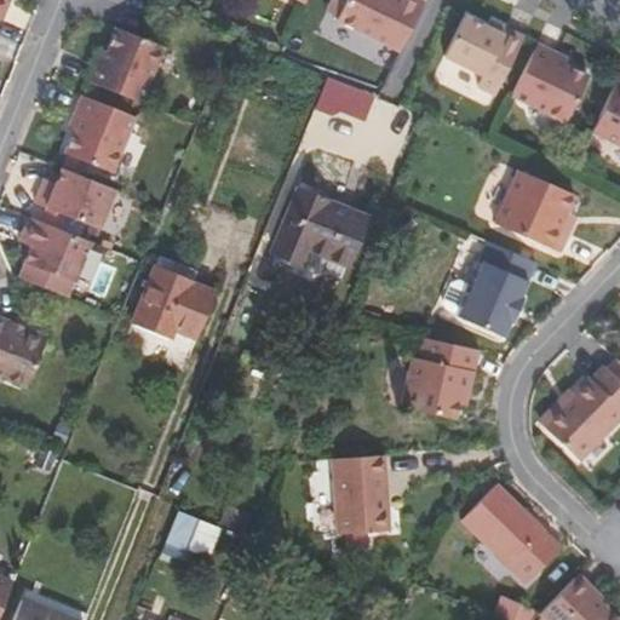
[(400,52),(423,5),(413,0),(336,0),(329,17),(339,21),(338,23),(400,52)]
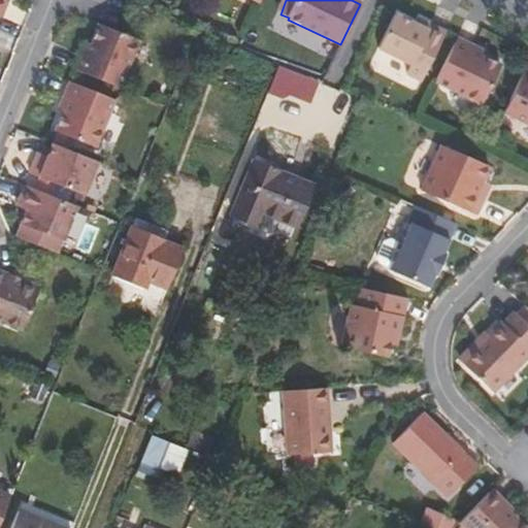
[(444,33),(430,26),(427,31),(413,24),(394,14),(378,50),(411,65),(407,73),(422,80),(444,33)]
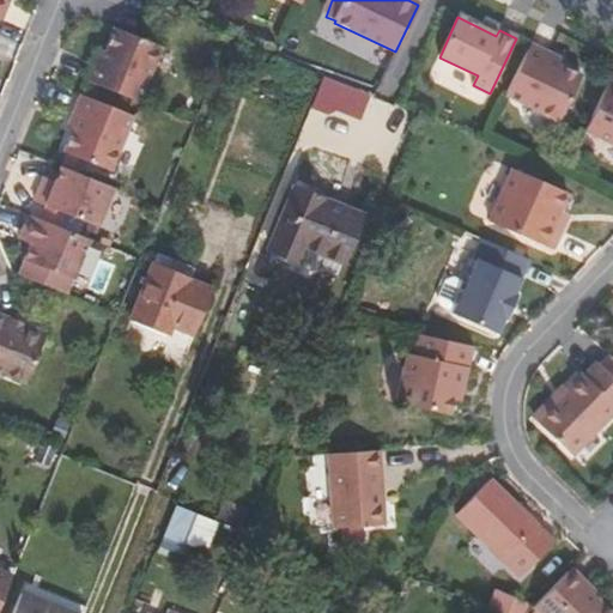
[(483,22),(479,28),(496,36),(499,30),(483,22)]
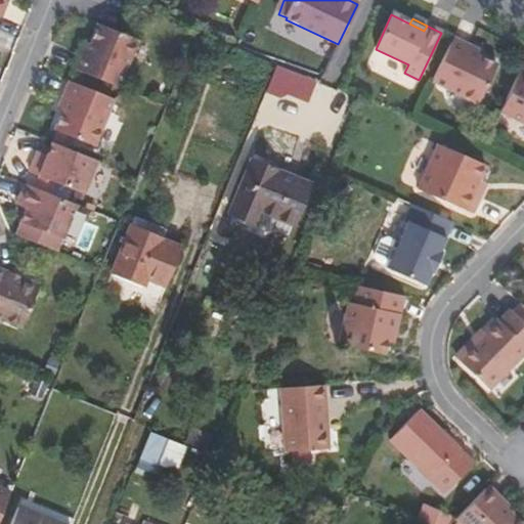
[(98,25),(89,45),(85,57),(80,55),(74,70),(120,87),(138,40),(121,33),(98,25)]
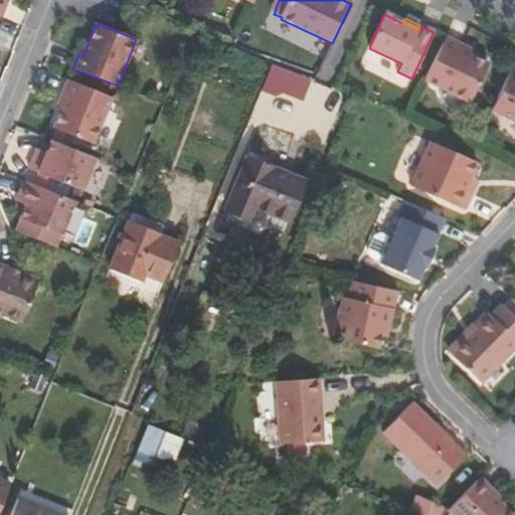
[(488,63),(468,54),(457,49),(459,44),(446,37),(424,80),(469,103),(488,63)]
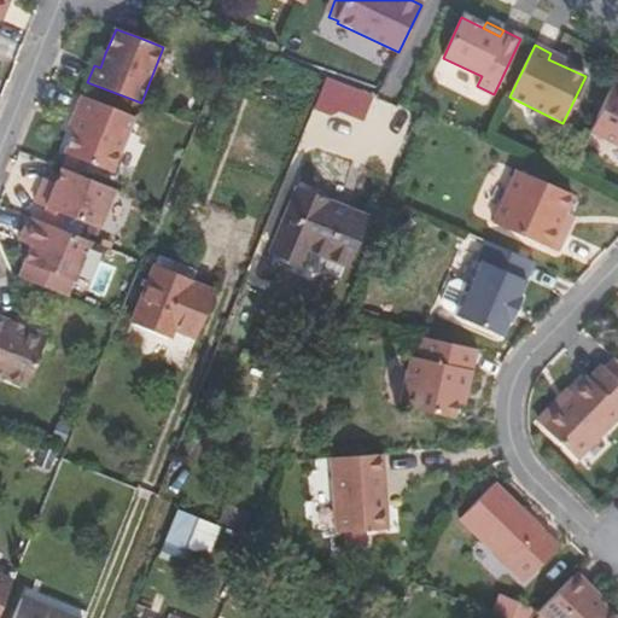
[(99,51),(94,65),(100,68),(105,53),(99,51)]
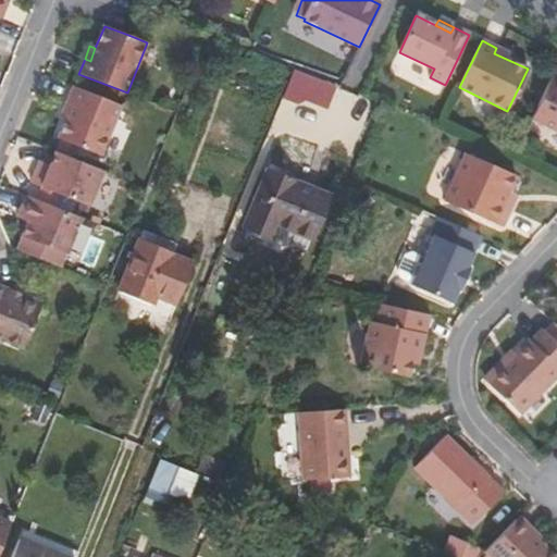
[(509,53),(496,48),(494,53),(506,59),(509,53)]
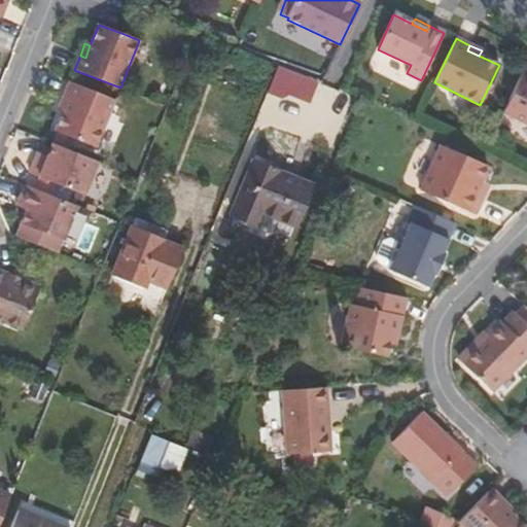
[(301,100),(310,77),(278,64),(267,93),(281,99),(283,93),(301,100)]
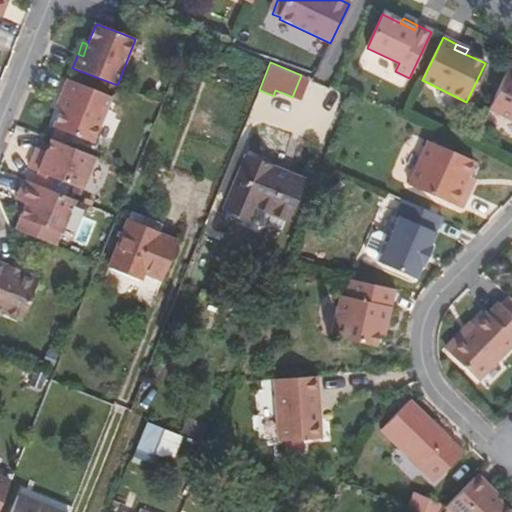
[(511,120),(511,70),(508,69),(488,109),(511,120)]
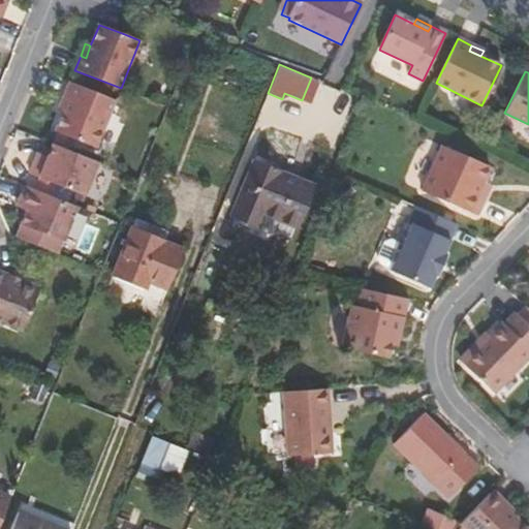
[(58,133),(73,139),(96,149),(115,100),(70,83),(65,96),(69,98),(62,113),(55,132),(58,133)]
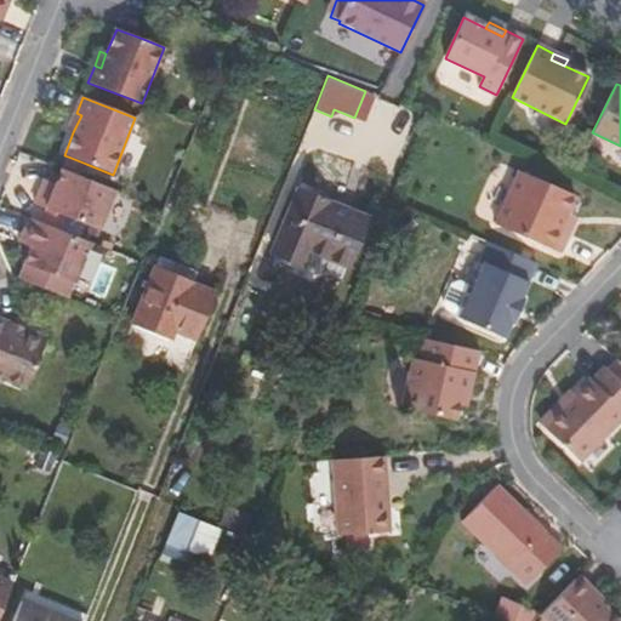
[(69,130),(73,132),(81,115),(77,113),(69,130)]
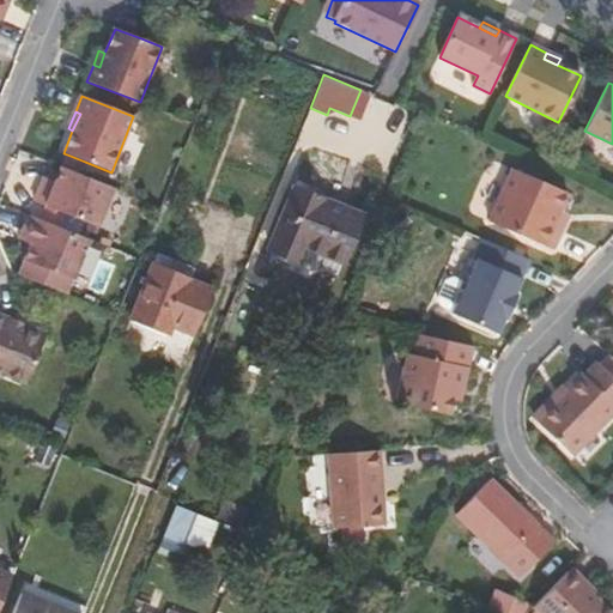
[(80,176),(85,162),(67,155),(62,169),(80,176)]
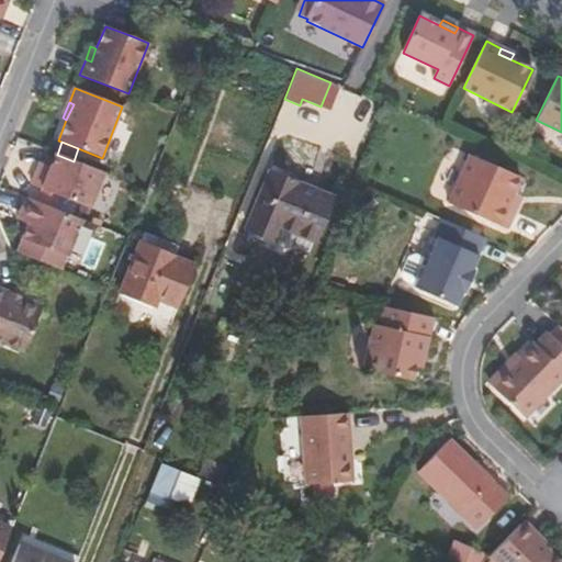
[(42,191),(59,198),(89,210),(103,173),(74,161),(57,155),(52,168),(49,175),(40,170),(32,187),(42,191)]
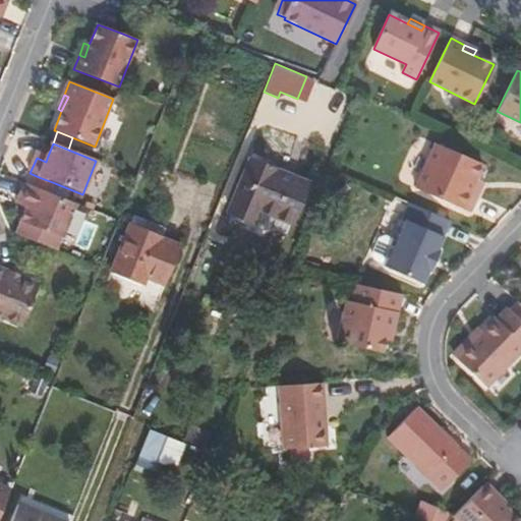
[(415,188),(469,212),(479,188),(473,185),(475,179),(482,164),(435,143),(415,188)]
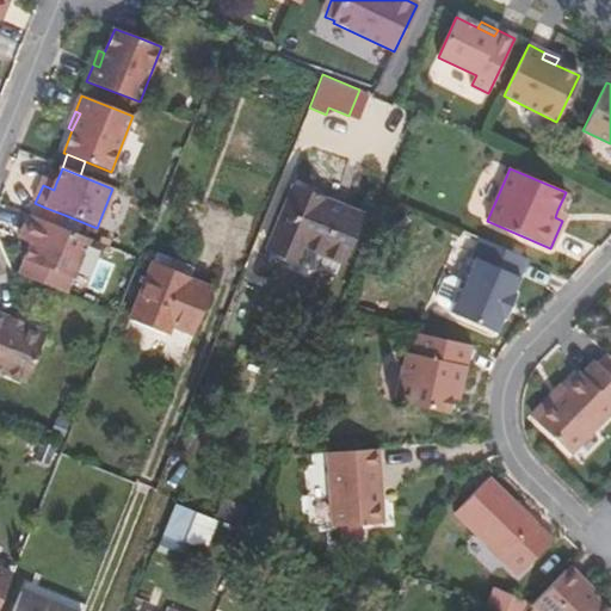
[(45,178),(43,185),(54,190),(56,183),(45,178)]
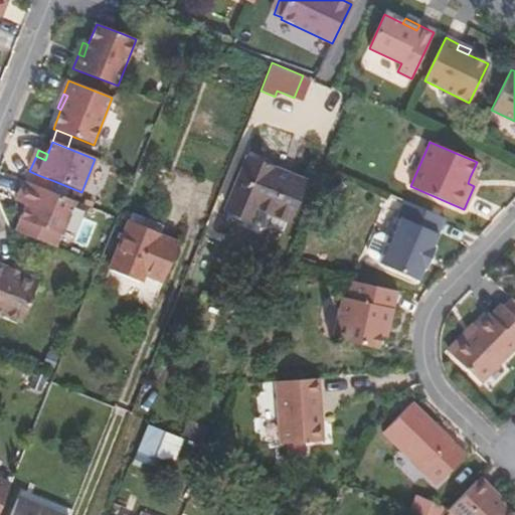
[(258,209),(286,220),(302,180),(246,158),(225,208),(253,219),(258,209)]
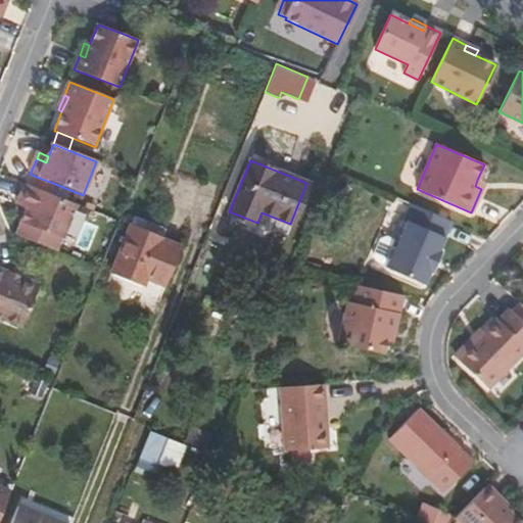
[(405,180),(418,185),(424,165),(411,161),(405,180)]
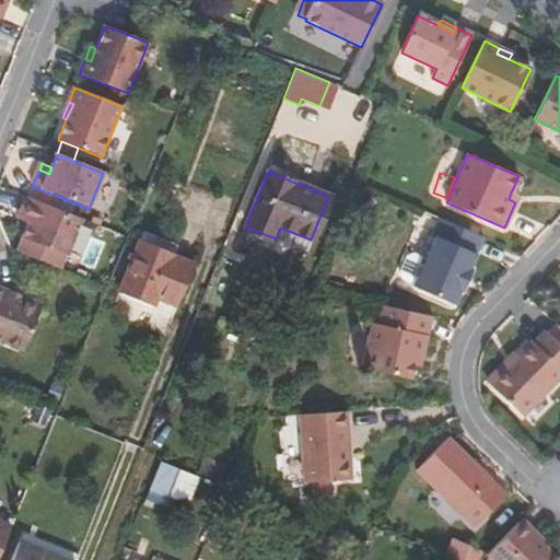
[(107,174),(95,202),(107,208),(119,179),(107,174)]
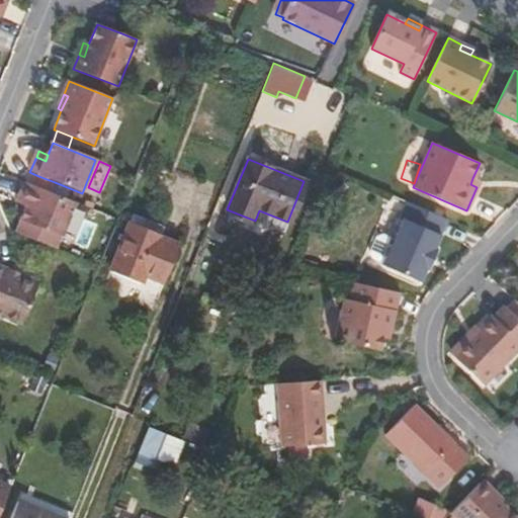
[(38,176),(34,186),(51,192),(55,182),(38,176)]
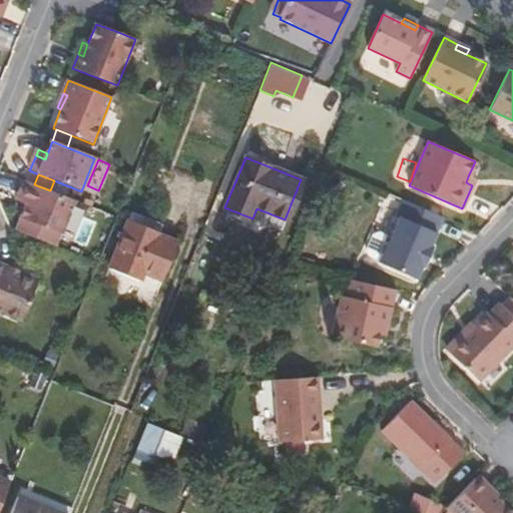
[(466,182),(472,185),(475,179),(468,176),(466,182)]
